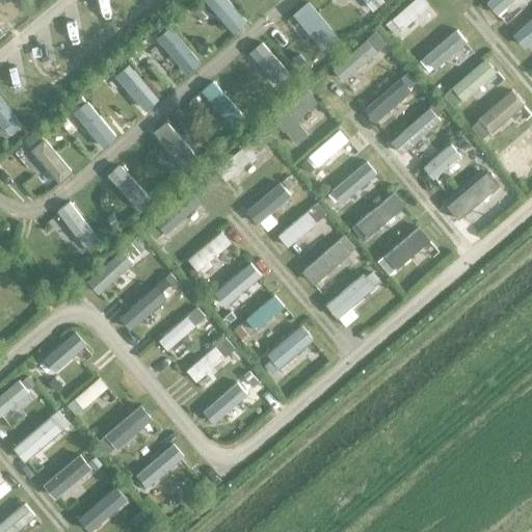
[(100,0),(88,12),(104,28),(122,10),(111,0),(100,0)]
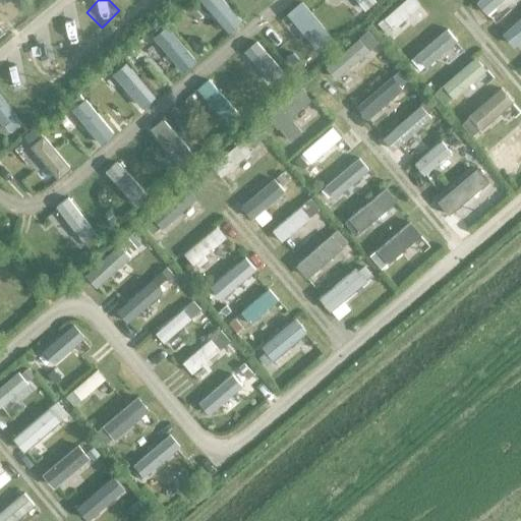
[(134,0),(145,9),(153,0),(134,0)]
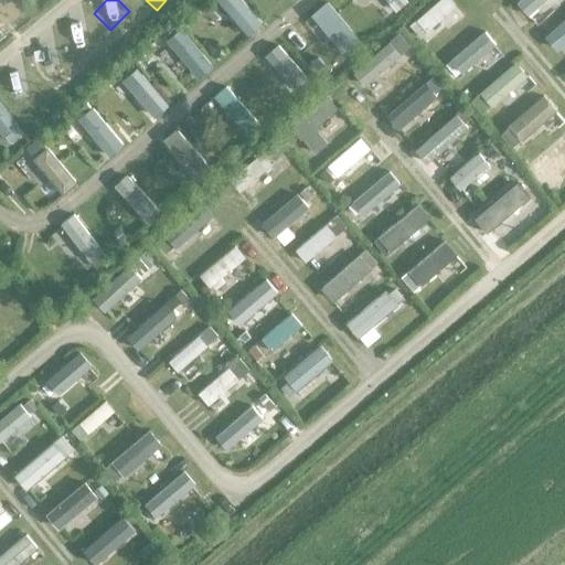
[(260,21),(244,0),(221,0),(246,32),(260,21)]
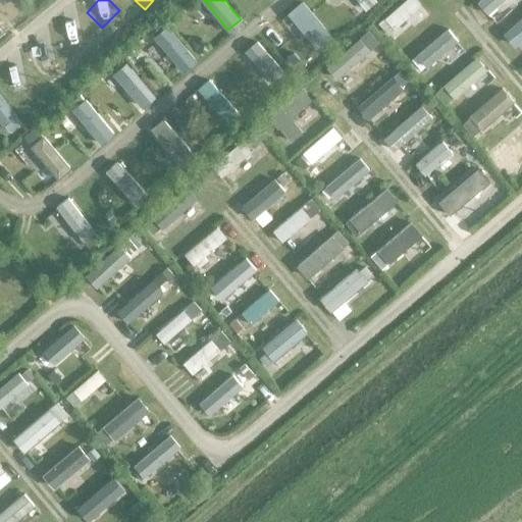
[(331,34),(302,0),(298,0),(286,10),(317,46),(331,34)]
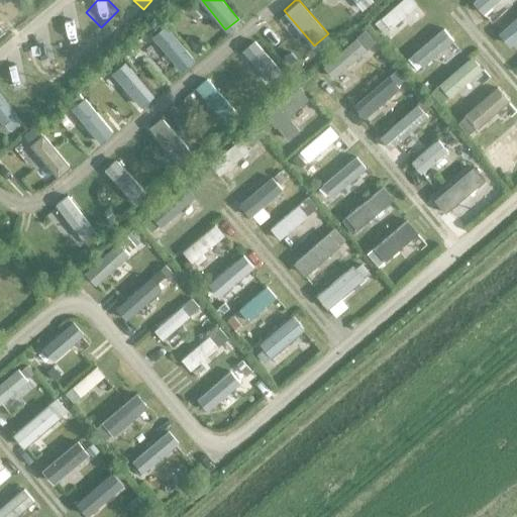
[(416,5),(412,0),(398,0),(374,20),(384,31),(416,5)]
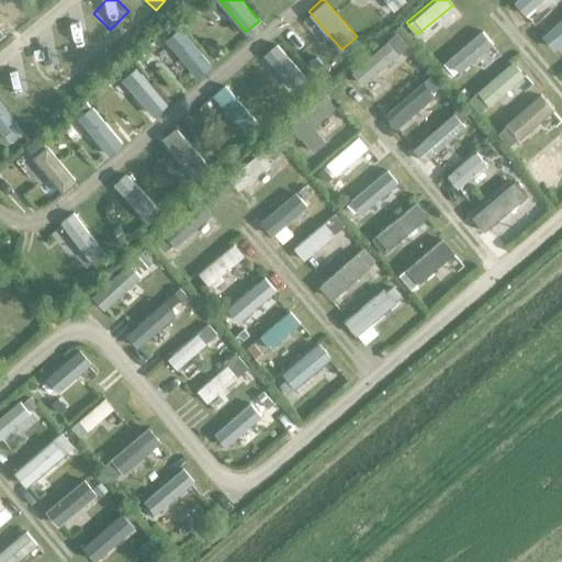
[(540,0),(514,0),(513,1),(524,14),(540,0)]
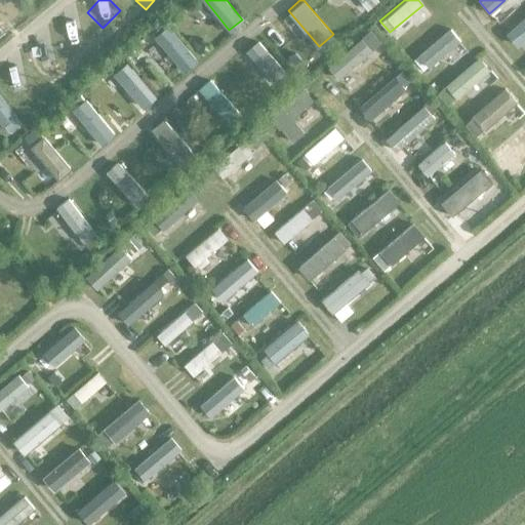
[(524,37),(524,13),(505,31),(516,44),(524,37)]
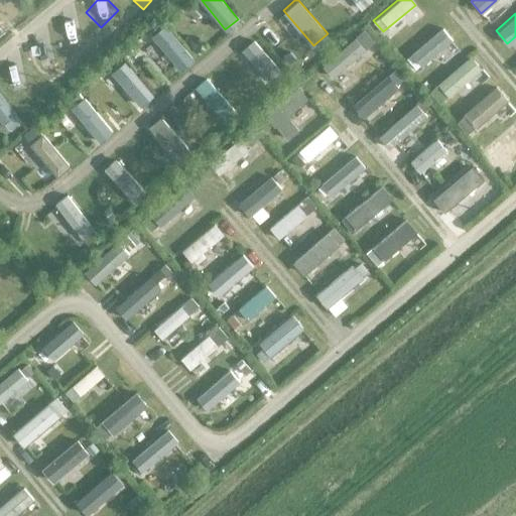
[(70,20),(51,35),(67,53),(85,37),(70,20)]
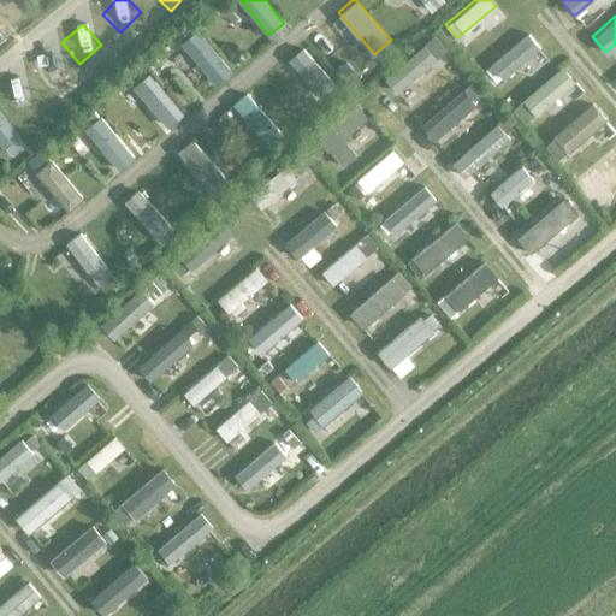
[(232,69),(197,28),(181,42),(215,83),(232,69)]
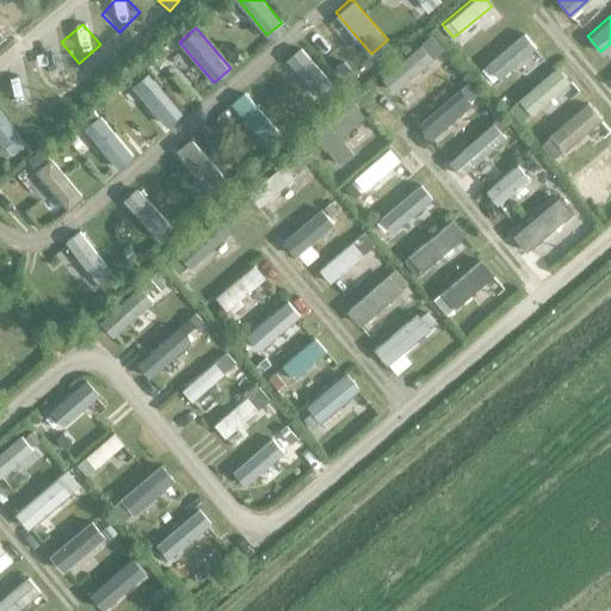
[(535,47),(523,32),(486,62),(498,76),(535,47)]
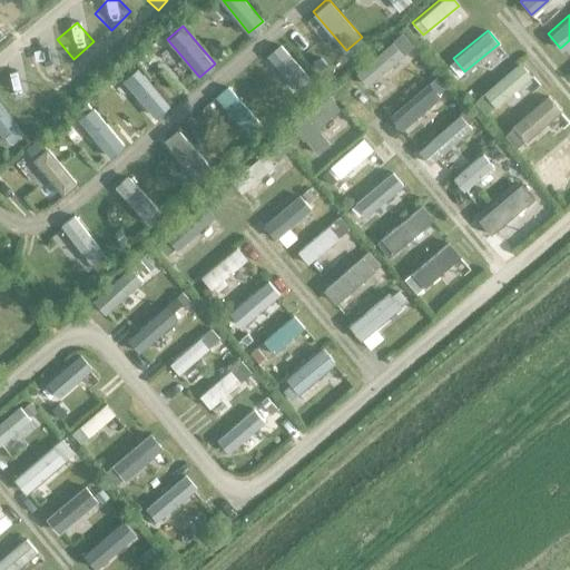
[(411,45),(401,32),(356,71),(366,84),(411,45)]
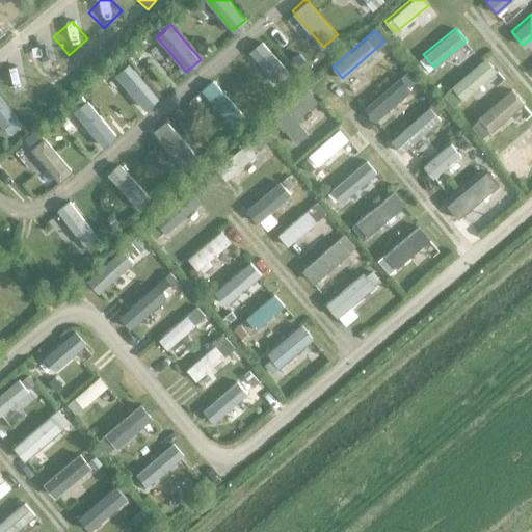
[(291,73),(263,40),(249,50),(278,84),(291,73)]
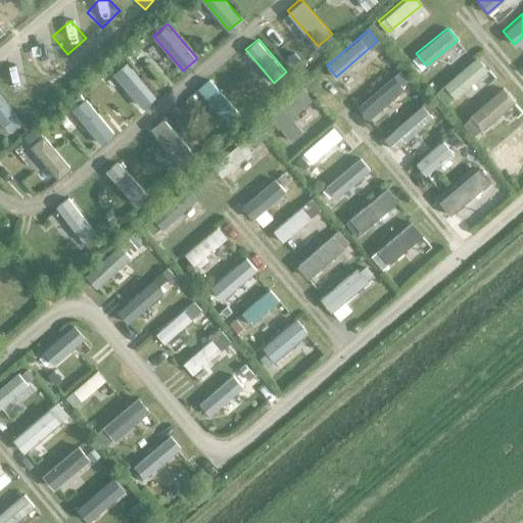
[(156,83),(171,73),(152,45),(137,55),(156,83)]
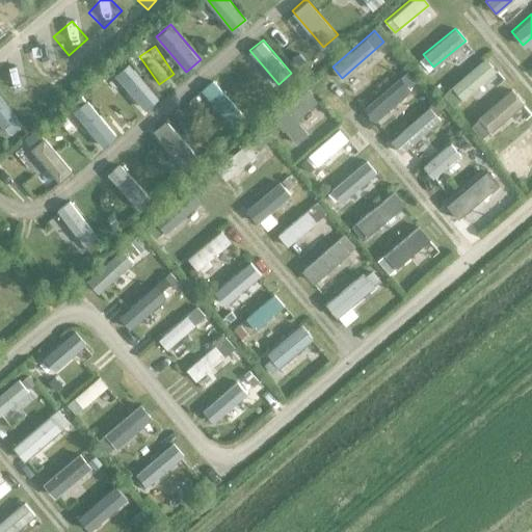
[(34,83),(55,69),(42,49),(20,63),(34,83)]
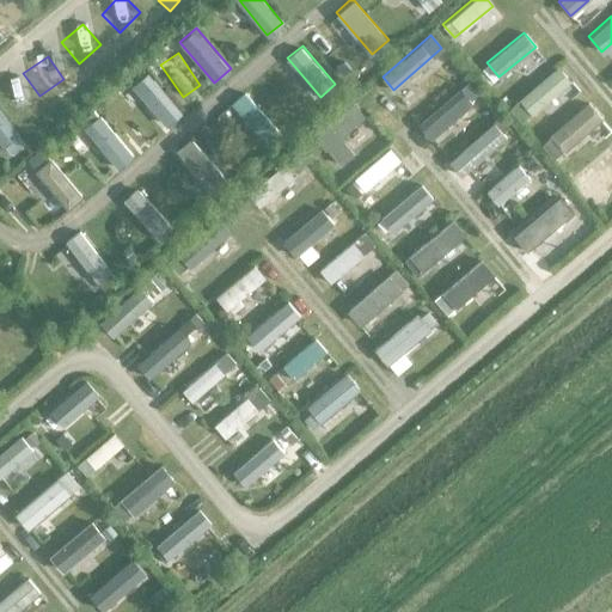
[(573,79),(561,65),(519,98),(531,112),(573,79)]
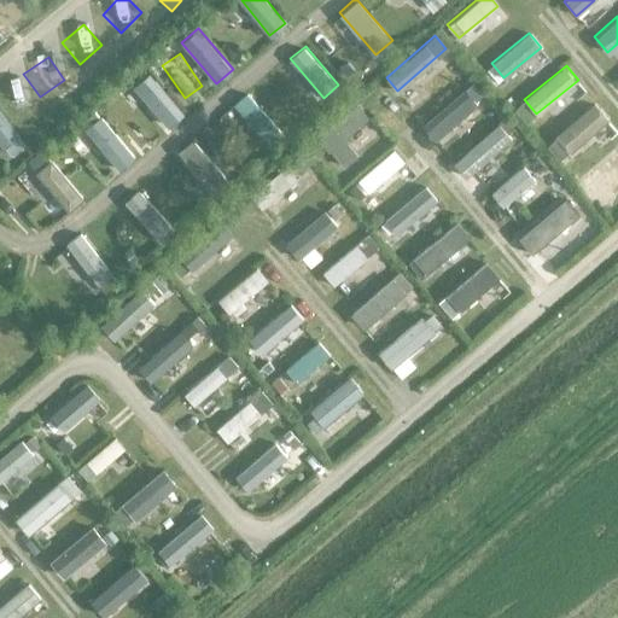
[(184,114),(147,74),(133,86),(169,127),(184,114)]
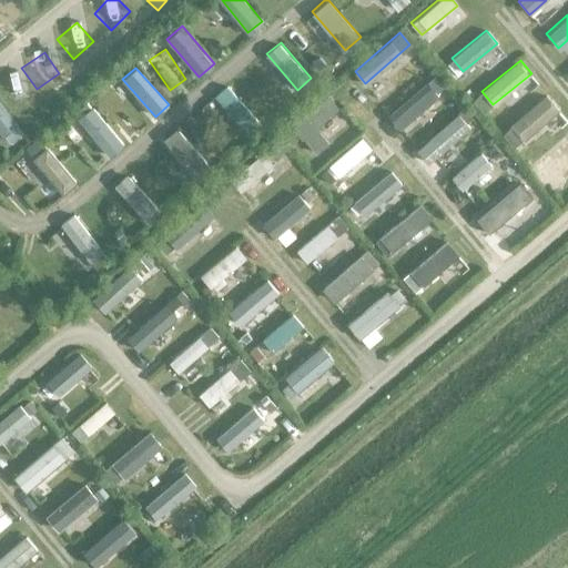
[(0,99),(9,111),(32,93),(17,72),(0,84),(0,99)]
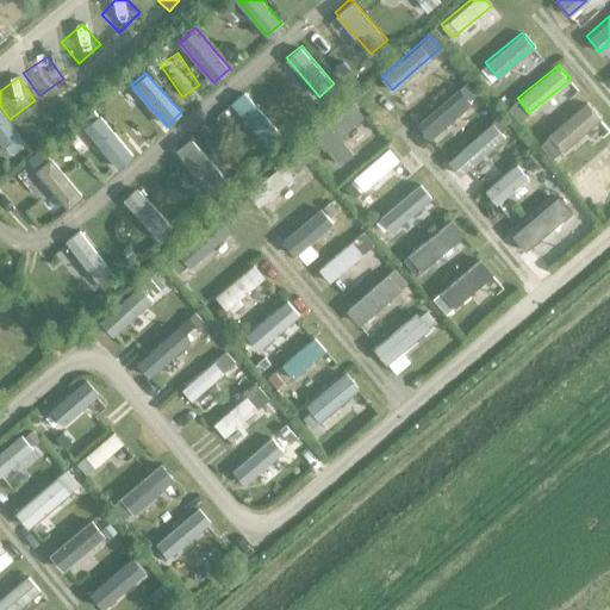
[(477,92),(467,82),(418,124),(431,138),(472,104),(468,99),(477,92)]
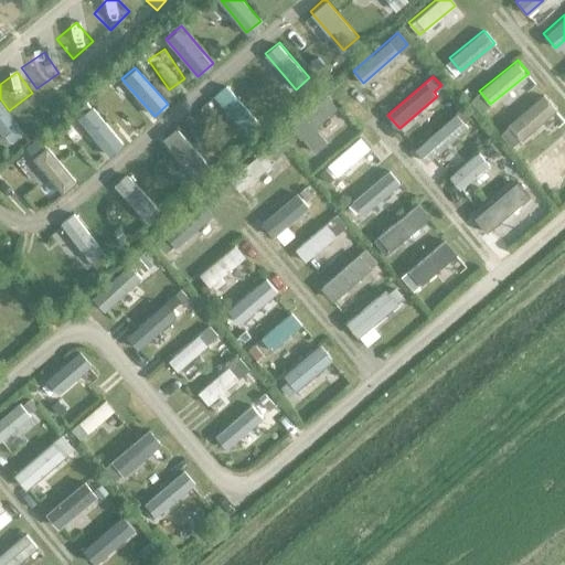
[(255,119),(225,84),(212,95),(243,130),(255,119)]
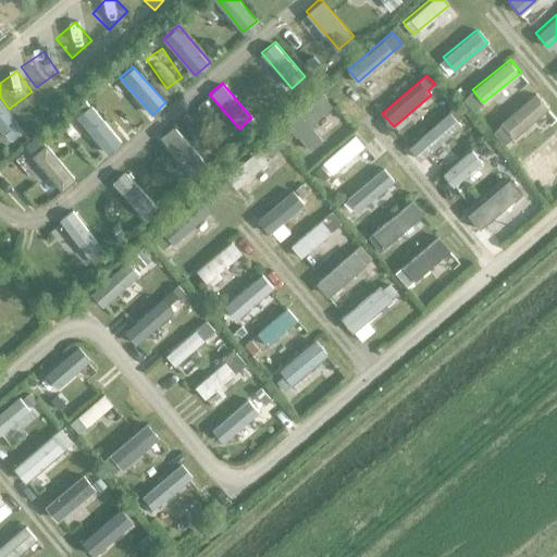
[(549,107),(535,90),(499,122),(514,138),(549,107)]
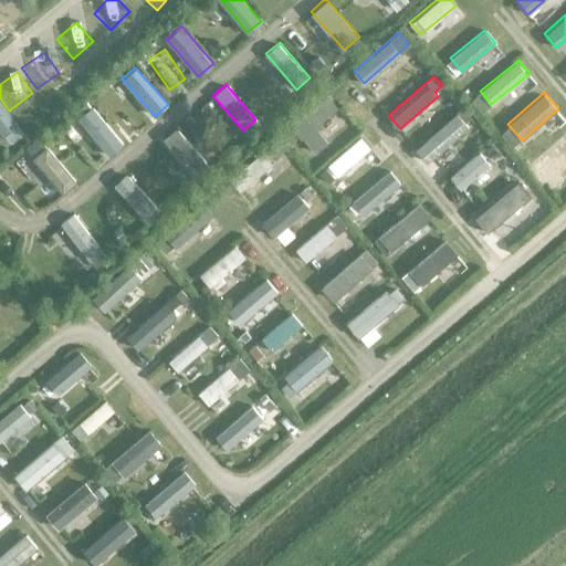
[(328,98),(292,129),(302,143),(304,140),(316,156),(328,146),(315,130),(338,111),(328,98)]
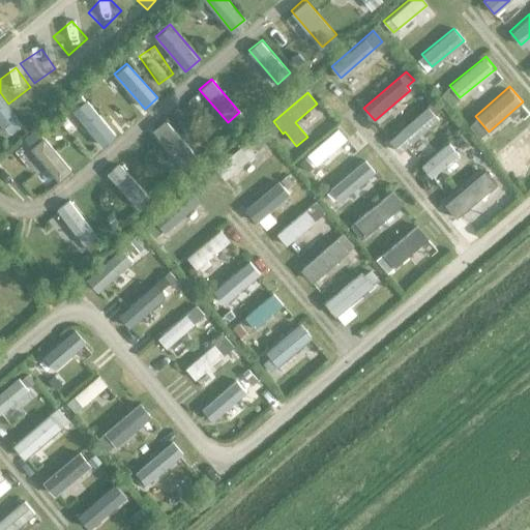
[(15,115),(0,95),(0,123),(1,125),(15,115)]
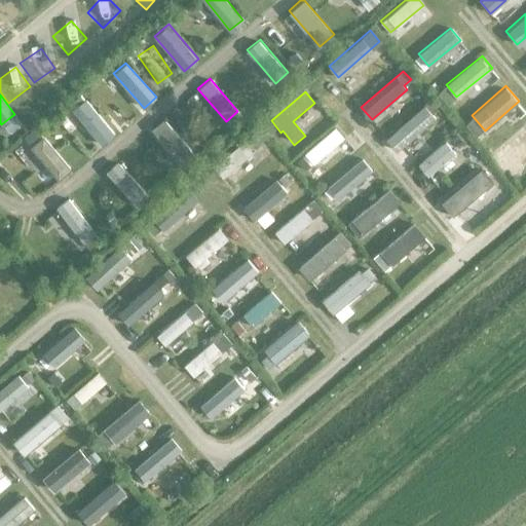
[(114,133),(84,98),(70,110),(100,144),(114,133)]
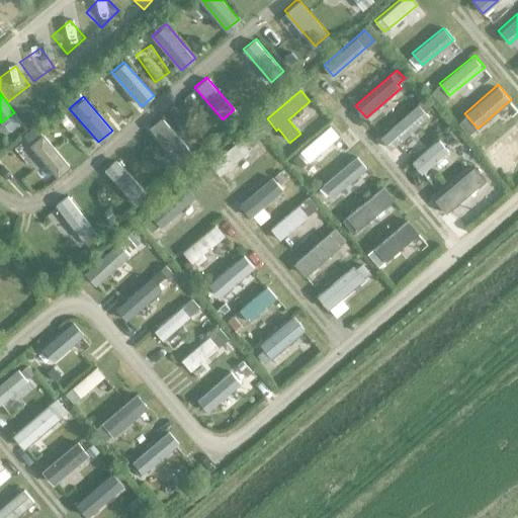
[(430,117),(418,103),(380,136),(392,149),(430,117)]
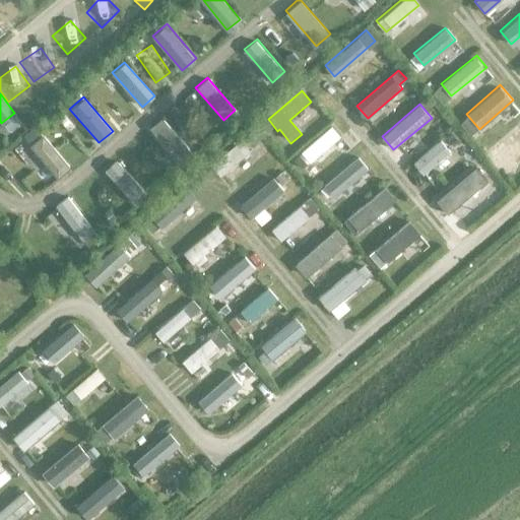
[(192,150),(163,116),(150,126),(180,160),(192,150)]
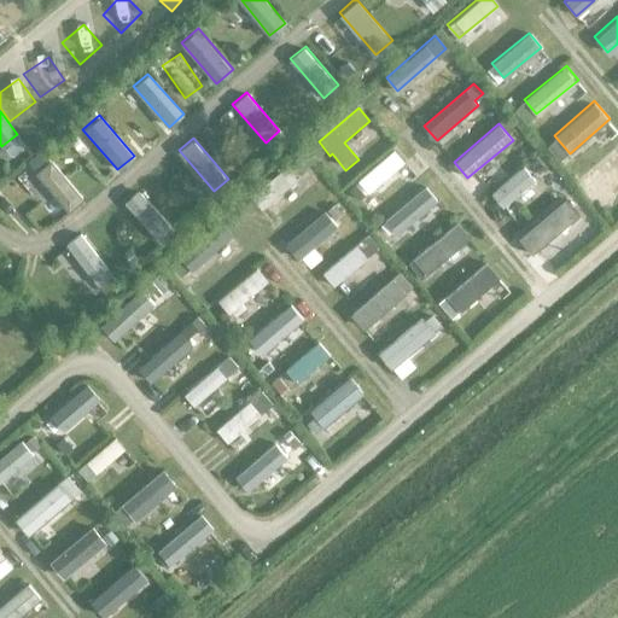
[(406,161),(395,147),(356,180),(367,192),(406,161)]
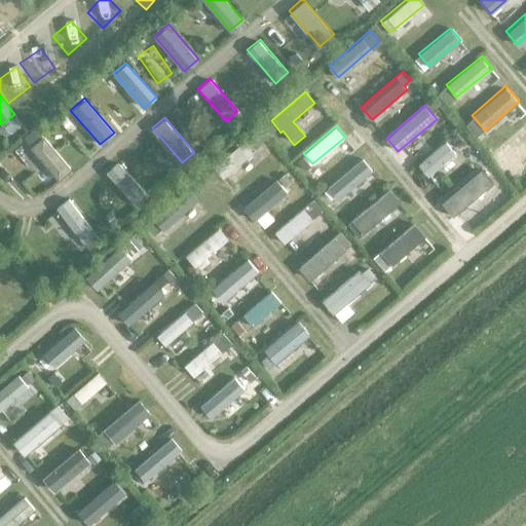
[(525,130),(525,129),(481,160),(490,174),(525,147),(525,130)]
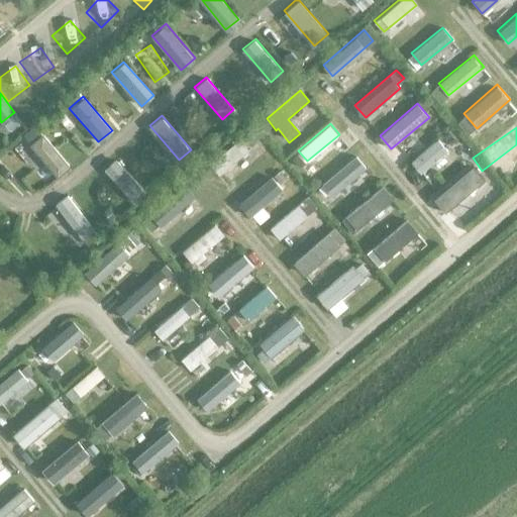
[(26,150),(32,140),(20,132),(14,143),(26,150)]
